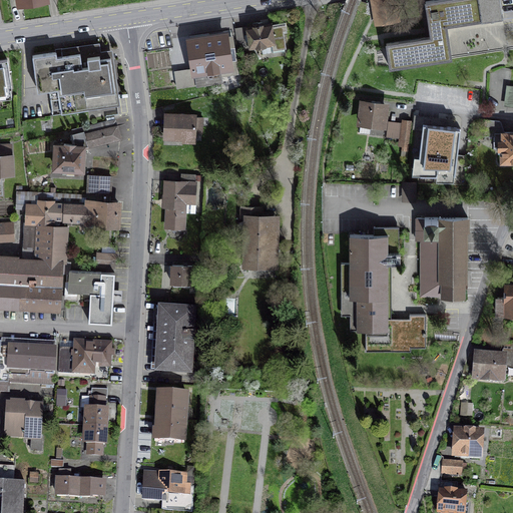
[(393,0),(375,0),(374,0),(378,22),(397,18),(393,0)]
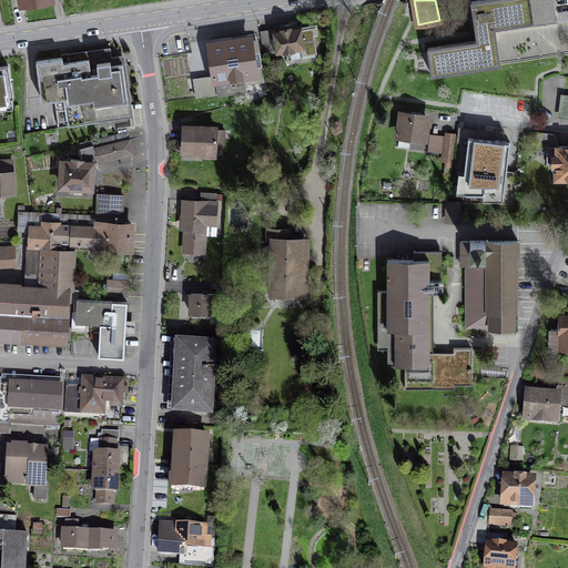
[(480,0),(472,1),(477,41),(427,48),(432,75),(500,66),(495,28),(556,19),(553,0),(480,0)]
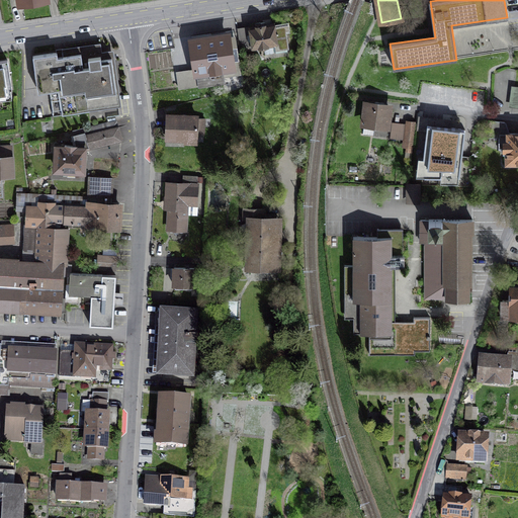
[(452,28),(457,57),(513,49),(509,21),(501,22),(502,29),(487,31),(488,40),(489,40),(490,49),(478,51),(476,40),(464,42),(462,27),(452,28)]
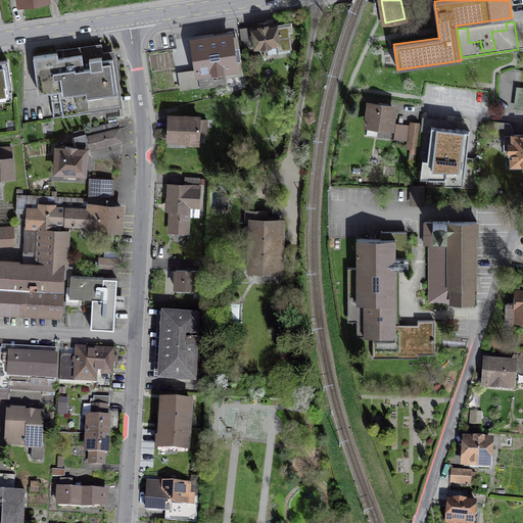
[(240,31),(242,49),(254,47),(255,49),(275,45),(276,52),(281,53),(291,52),(290,50),(292,50),(289,32),(292,31),(291,22),(264,27),(263,22),(257,24),(258,28),(240,31)]
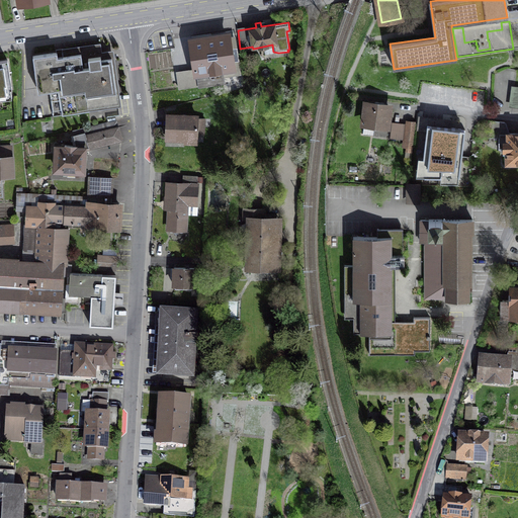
[(228,37),(192,42),(196,68),(195,68),(195,69),(196,69),(199,86),(224,82),(221,67),(232,65),(228,37)]
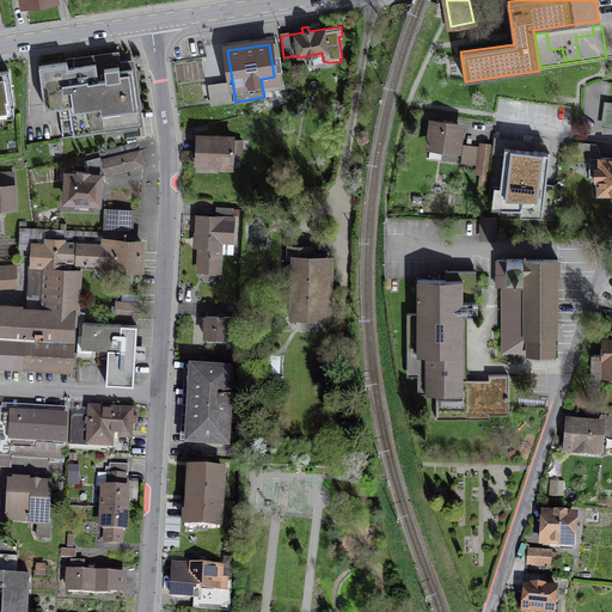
[(67,62),(40,67),(44,104),(59,102),(59,106),(69,105),(71,114),(60,116),(62,138),(105,130),(104,128),(140,122),(132,68),(122,69),(121,61),(118,61),(117,55),(74,61),(74,67),(68,68),(67,62)]
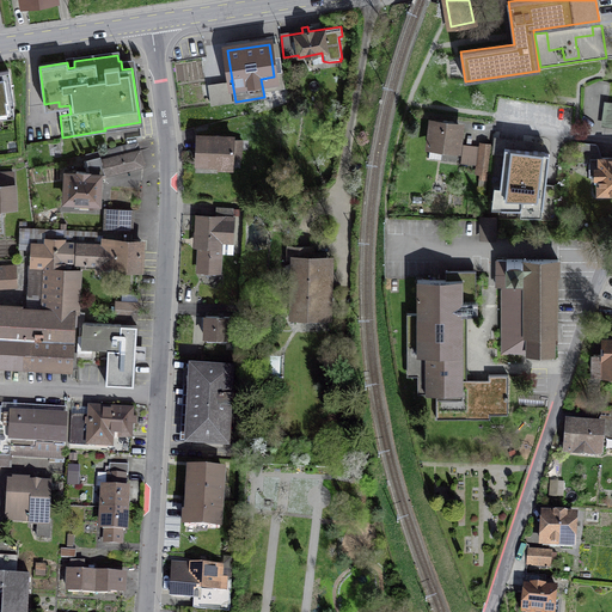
[(212,56),(213,73),(221,72),(220,55),(212,56)]
